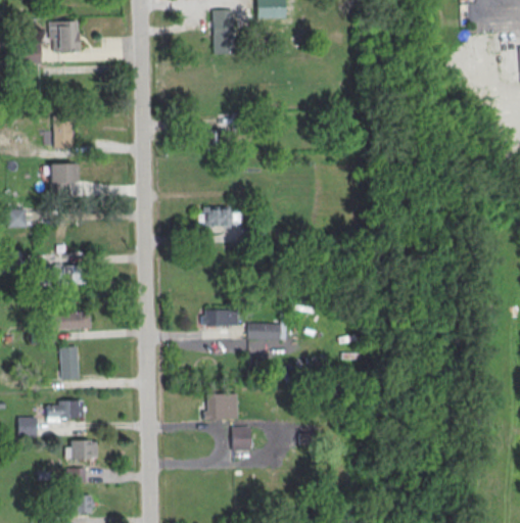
[(256,0),(285,0),(285,17),(257,18),(256,0)]
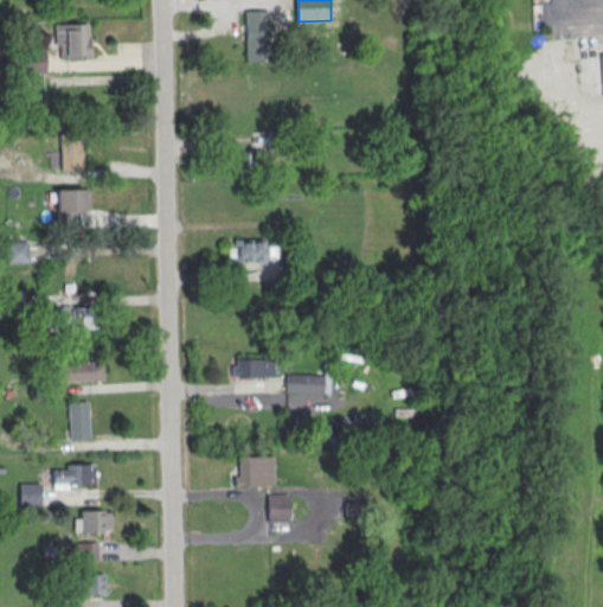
[(247,11),(270,10),(271,62),(248,62),(247,11)]
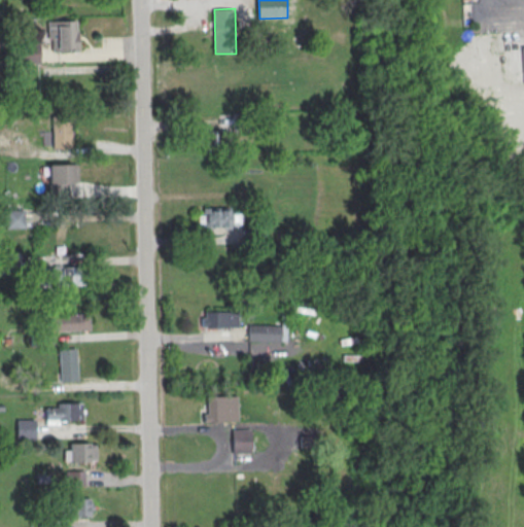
[(49,22),(78,21),(78,31),(79,31),(80,53),(60,53),(60,51),(54,51),(54,40),(50,40),(49,22)]
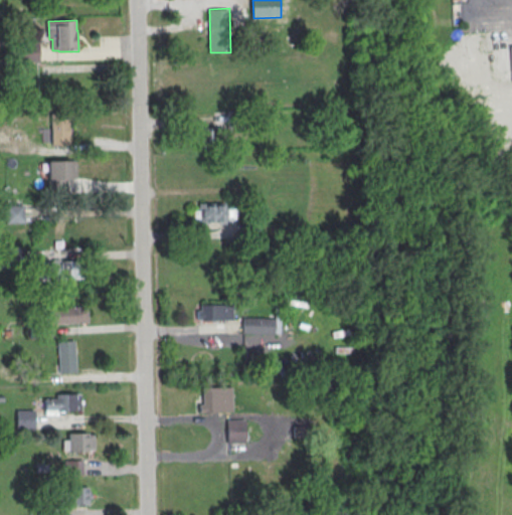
[(70,120),(53,120),(53,144),(70,144),(70,120)]
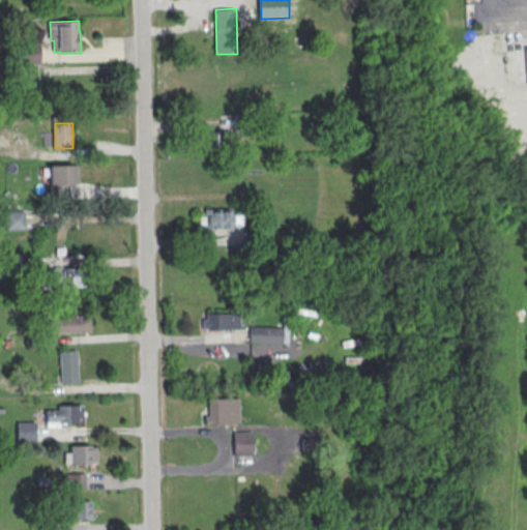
[(51,167),(75,166),(76,184),(70,184),(70,199),(52,200),(51,167)]
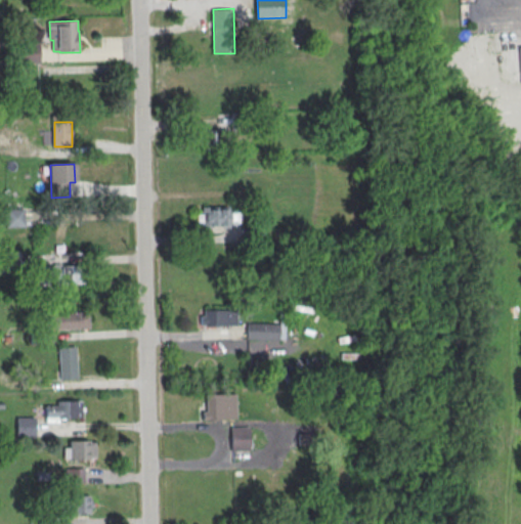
[(204,208),(230,207),(230,212),(236,212),(236,225),(230,225),(230,228),(204,229),(204,208)]
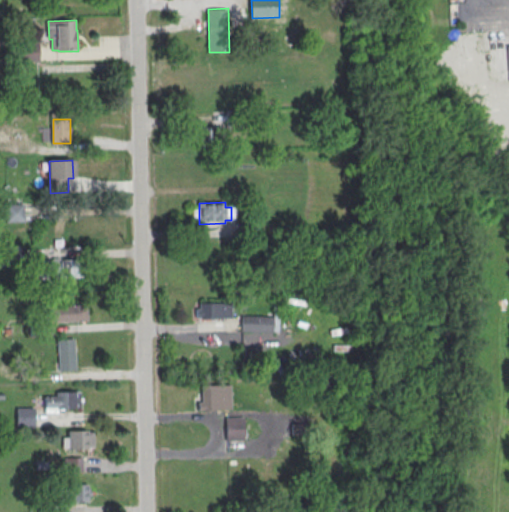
[(7,205),(26,204),(26,212),(26,222),(8,222),(7,205)]
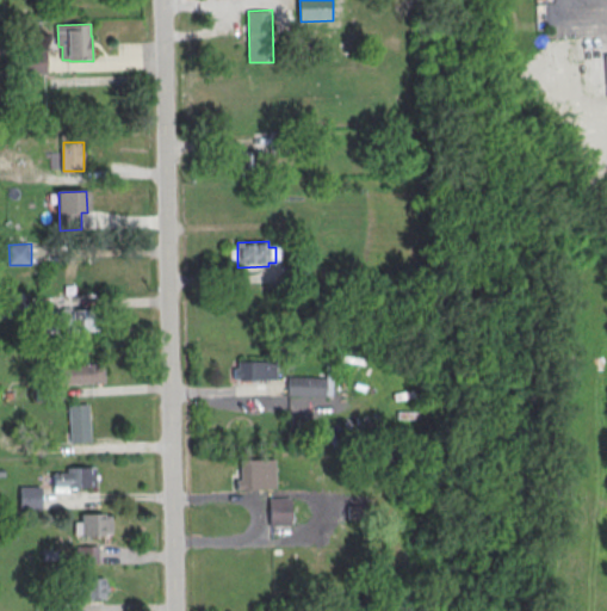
[(284,266),(310,265),(310,285),(284,287),(284,266)]
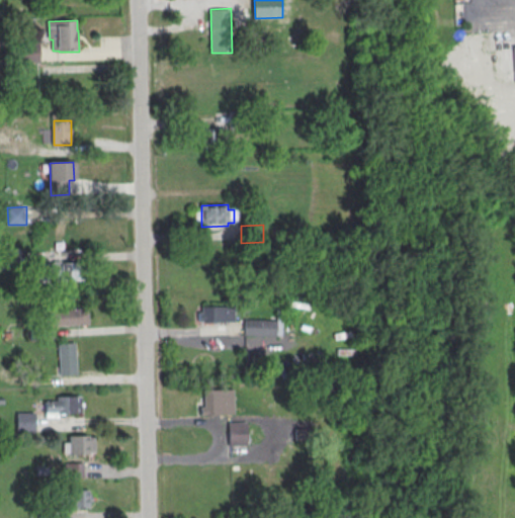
[(37,264),(37,282),(86,281),(85,262),(37,264)]
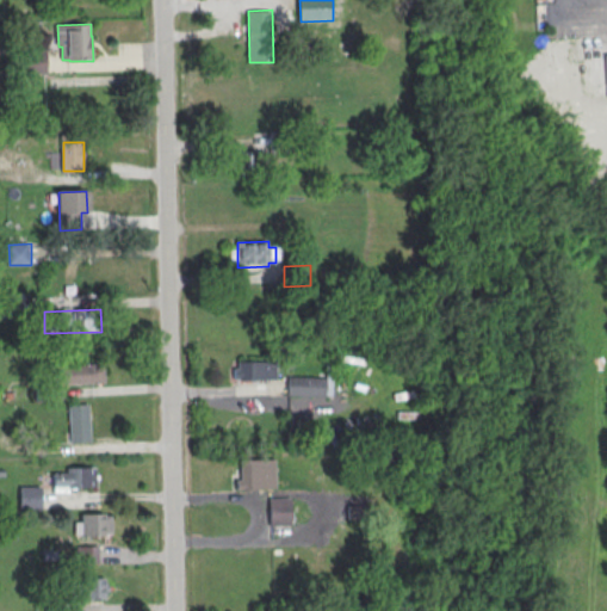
[(240,363),(278,362),(278,381),(241,381),(241,380),(236,380),(236,369),(240,369),(240,363)]
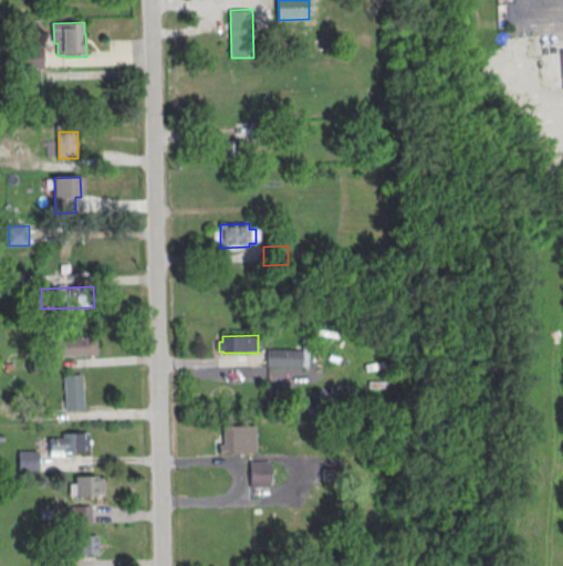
[(98,337),(98,355),(60,357),(59,339),(98,337)]
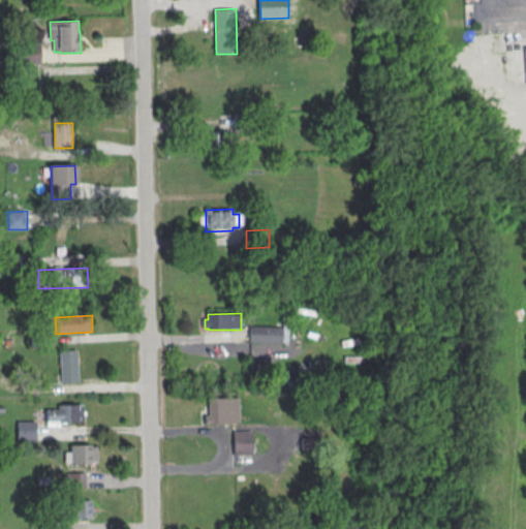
[(251,327),(283,328),(283,344),(250,343),(251,327)]
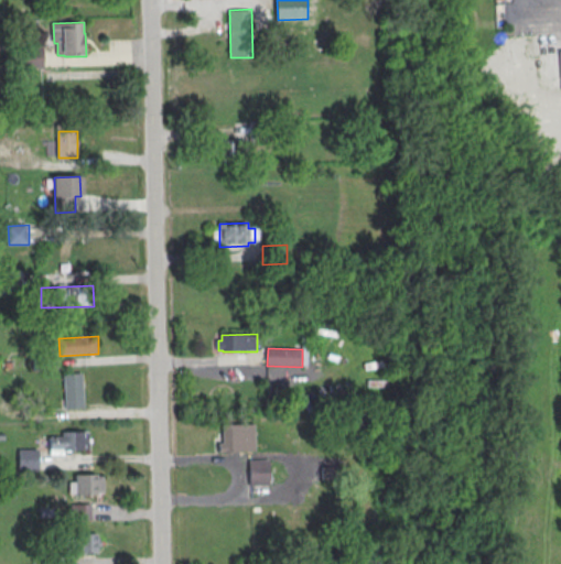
[(35,356),(51,356),(51,364),(51,370),(35,370),(35,356)]
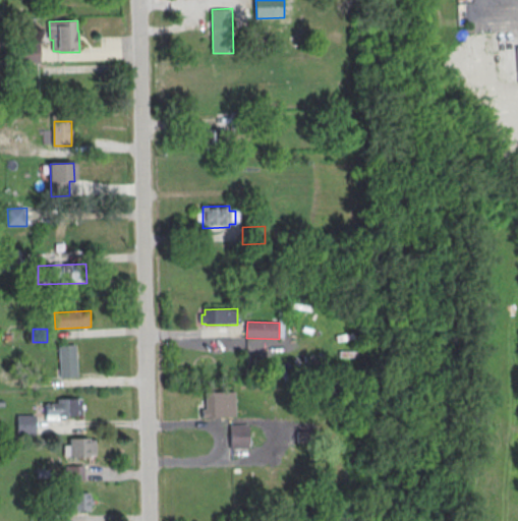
[(60,346),(77,345),(79,378),(62,379),(60,346)]
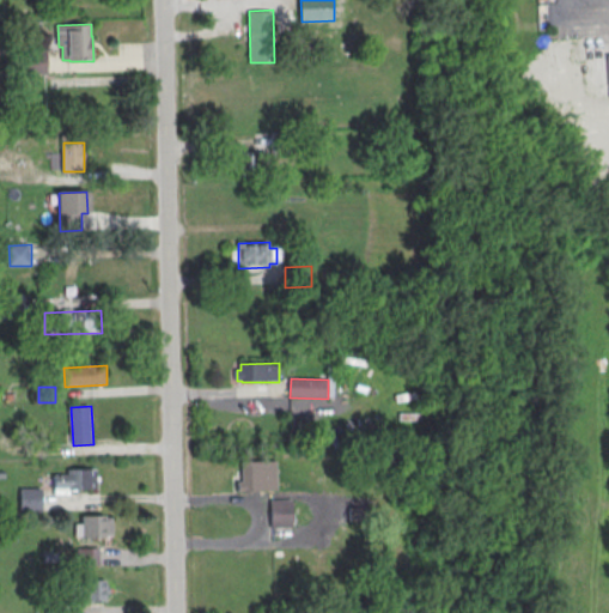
[(243,462),(278,461),(279,491),(239,492),(238,483),(244,483),(243,462)]
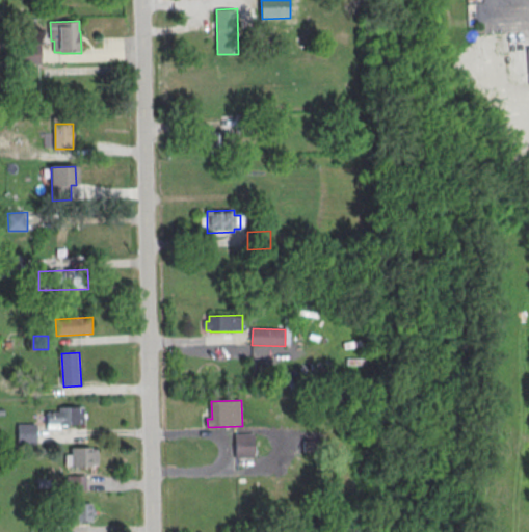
[(60,407),(84,407),(85,425),(61,425),(61,429),(49,430),(48,413),(60,413),(60,407)]
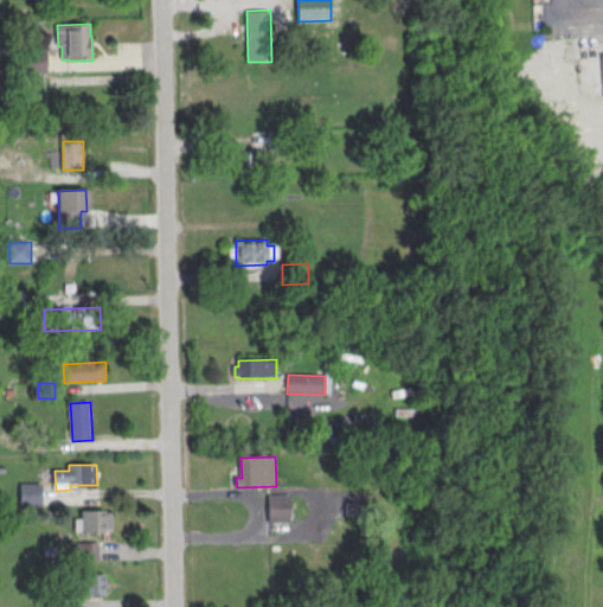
[(21,484),(44,484),(43,496),(43,508),(21,506),(21,484)]
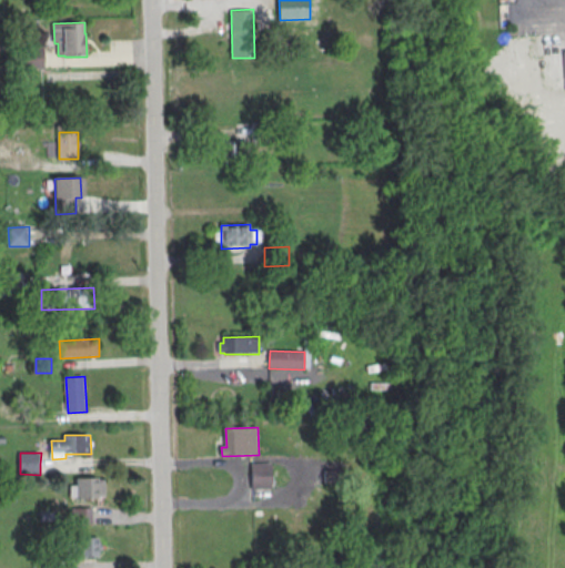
[(252,464),(272,464),(272,489),(252,489),(252,464)]
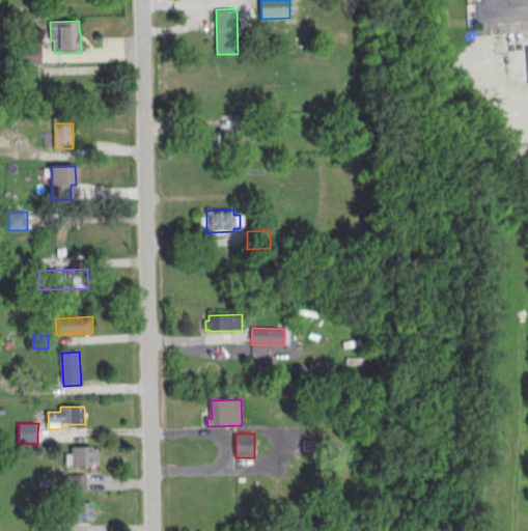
[(72,447),(92,447),(92,449),(99,449),(99,465),(92,465),(92,467),(72,467),(72,447)]
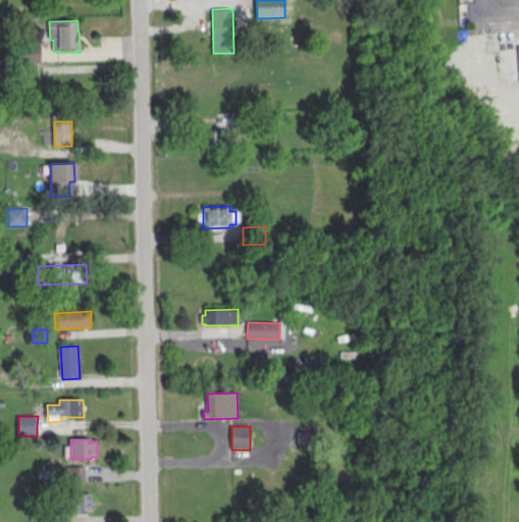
[(67,467),(86,467),(86,473),(86,482),(67,482),(67,467)]
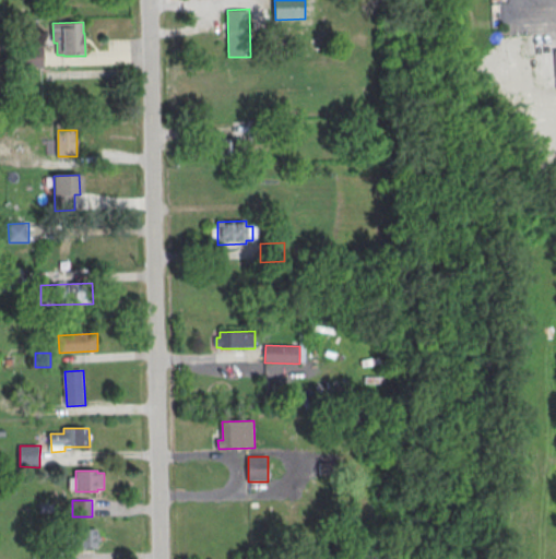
[(98,528),(72,527),(72,548),(98,548),(98,528)]
